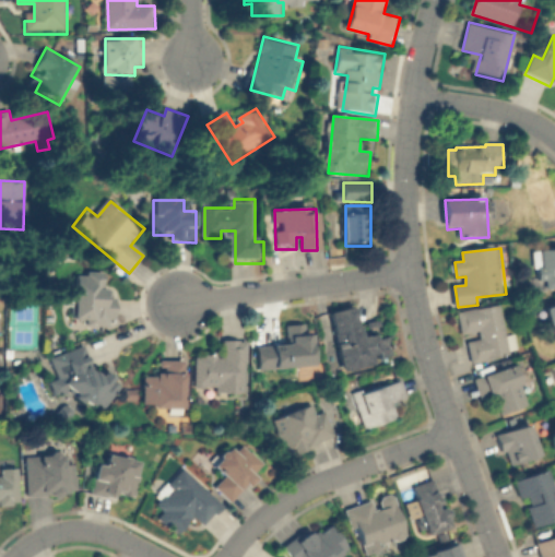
[(541,281),(538,253),(554,251),(554,292),(551,292),(550,280),(541,281)]
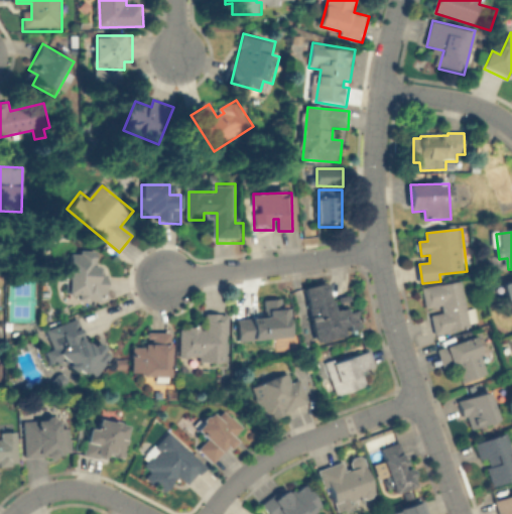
[(113,274),(112,296),(102,295),(102,302),(80,302),(80,297),(70,296),(71,253),(102,253),(102,274),(113,274)]
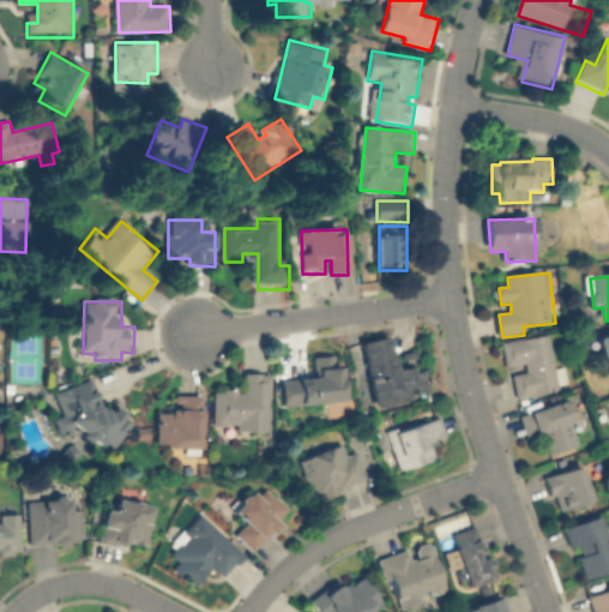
[(390,334),(401,370),(417,365),(418,372),(432,369),(439,394),(423,399),(420,385),(406,389),(410,401),(380,409),(361,342),(390,334)]
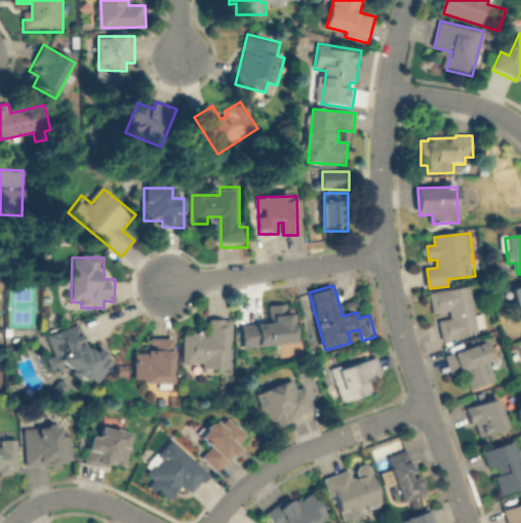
[(471,287),(482,333),(446,342),(441,322),(454,319),(452,311),(436,314),(432,296),(471,287)]
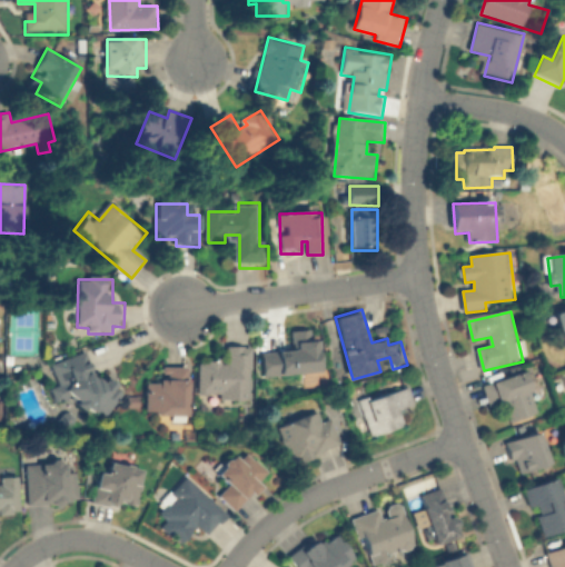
[(323,372),(263,376),(261,356),(299,352),(298,342),(321,341),(323,372)]
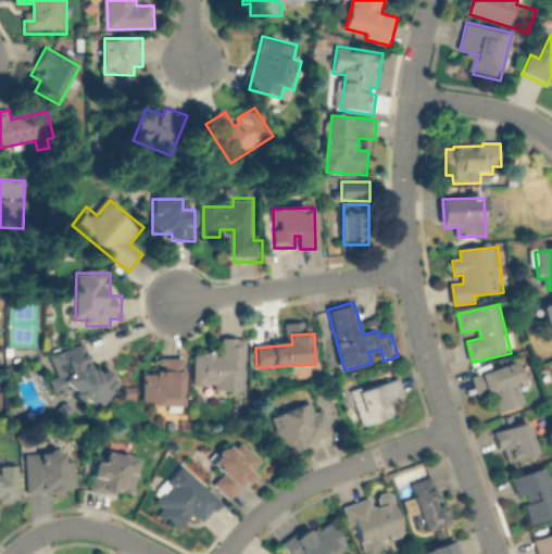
[(251,341),(247,391),(220,389),(221,383),(199,381),(201,354),(216,356),(218,338),(251,341)]
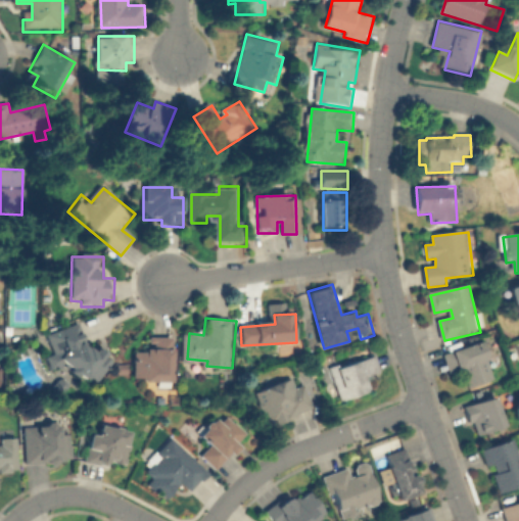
[(108,359),(115,363),(102,385),(67,364),(54,370),(47,357),(55,351),(47,335),(81,323),(87,345),(109,351),(108,359)]
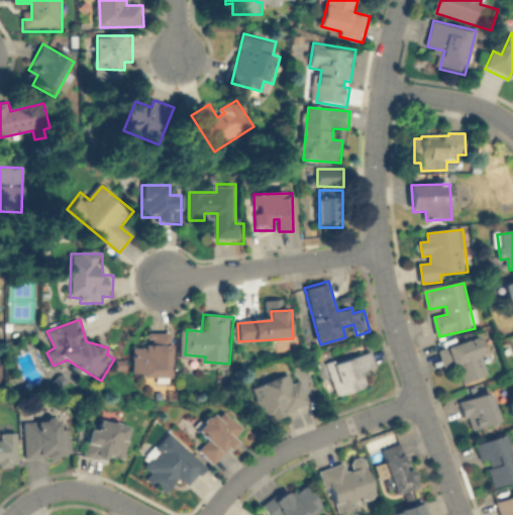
[(175,333),(175,381),(145,382),(145,376),(131,376),(131,346),(145,346),(145,333),(175,333)]
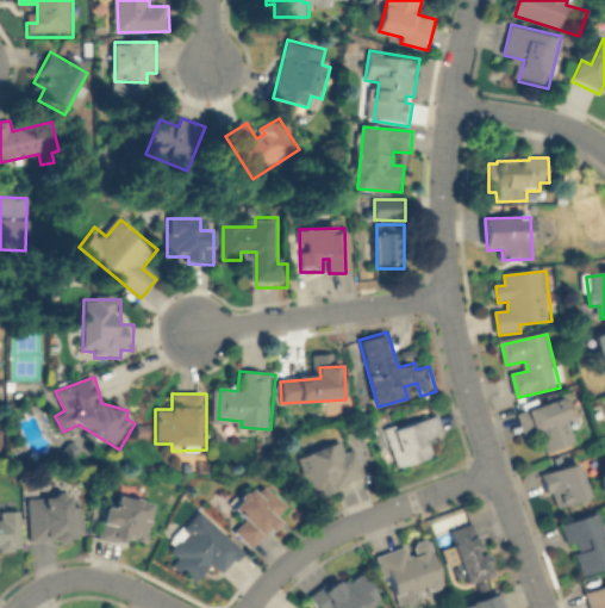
[(565,398),(580,442),(548,454),(540,432),(528,435),(521,415),(565,398)]
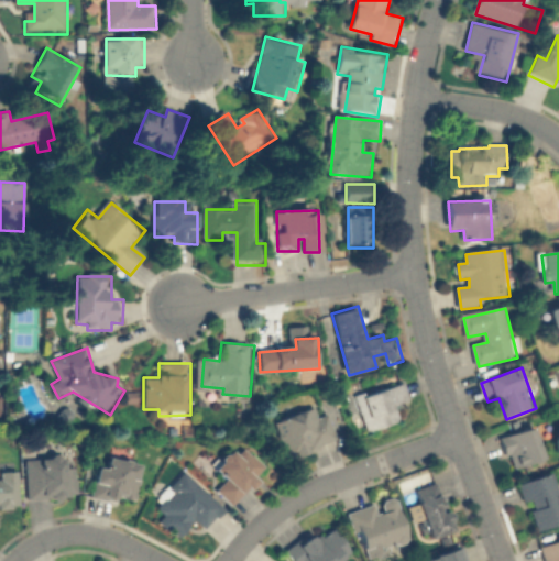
[(404,425),(368,436),(354,394),(408,377),(417,407),(399,413),(404,425)]
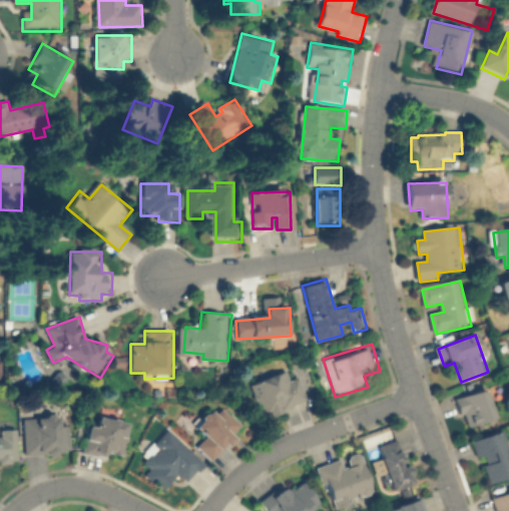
[(289,372),(293,381),(303,378),(310,400),(279,410),(280,415),(261,421),(249,384),(289,372)]
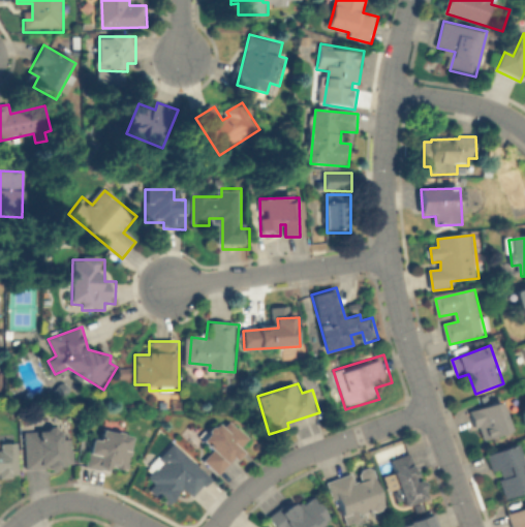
[(54,395),(62,385),(71,393),(63,402),(54,395)]
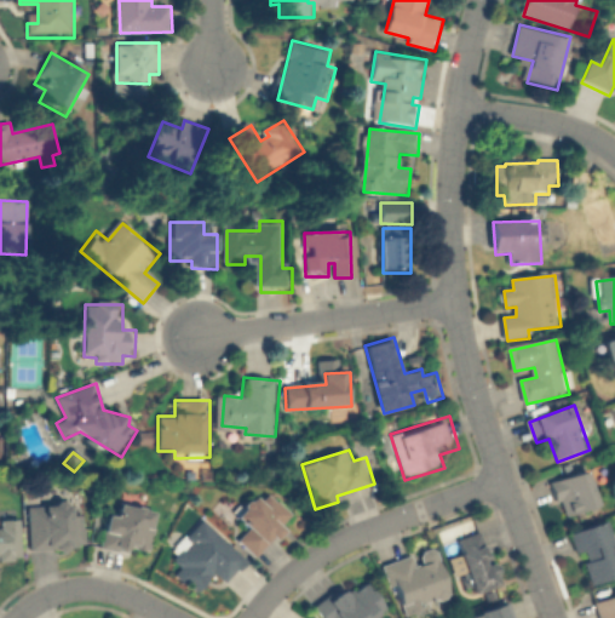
[(269,479),(269,467),(282,467),(282,479),(269,479)]
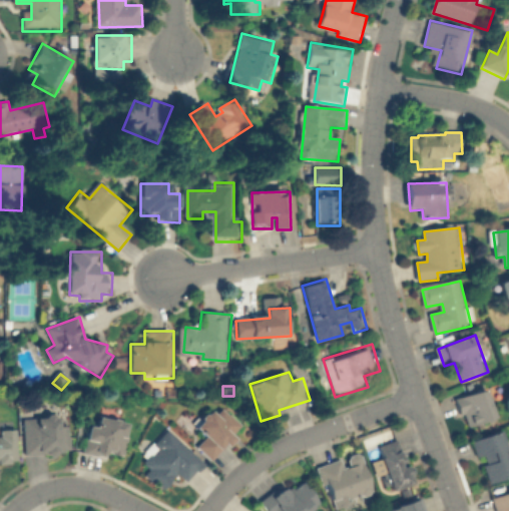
[(487,389),(497,420),(472,428),(468,415),(460,417),(455,399),(487,389)]
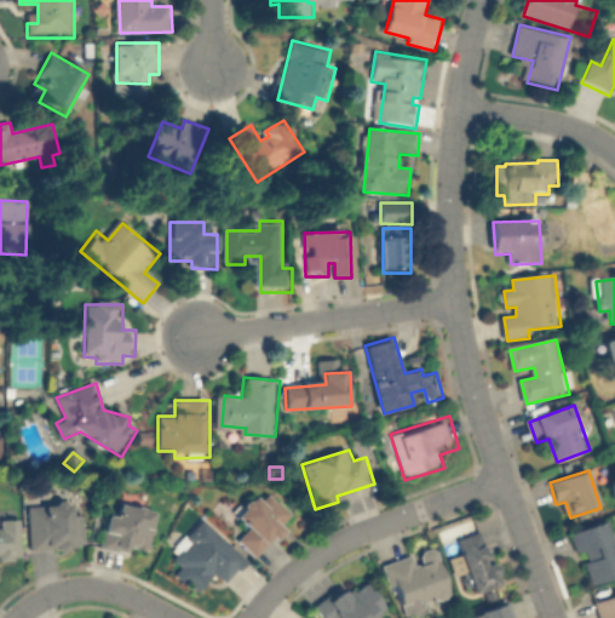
[(289,534),(263,565),(237,544),(247,533),(231,520),(263,484),(295,513),(282,528),(289,534)]
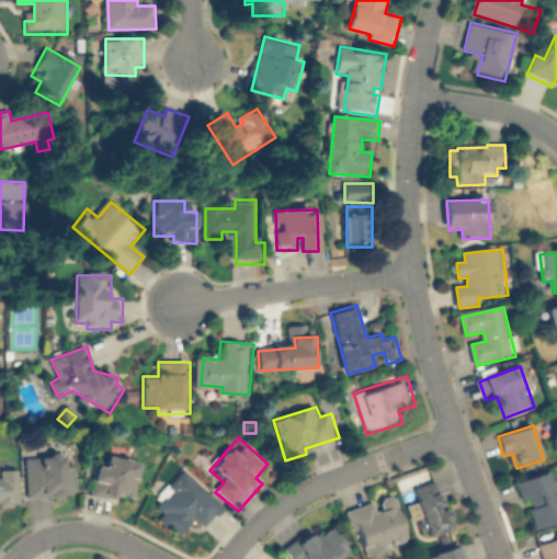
[(145,461),(141,477),(147,478),(141,502),(122,498),(120,505),(90,499),(97,467),(106,469),(110,454),(145,461)]
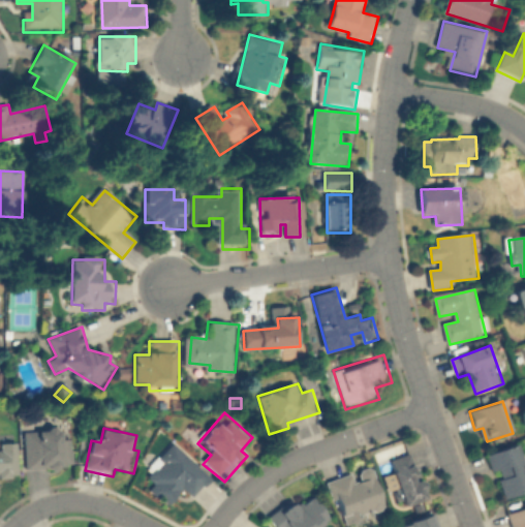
[(63,431),(63,440),(76,439),(78,464),(60,465),(60,470),(27,472),(25,433),(63,431)]
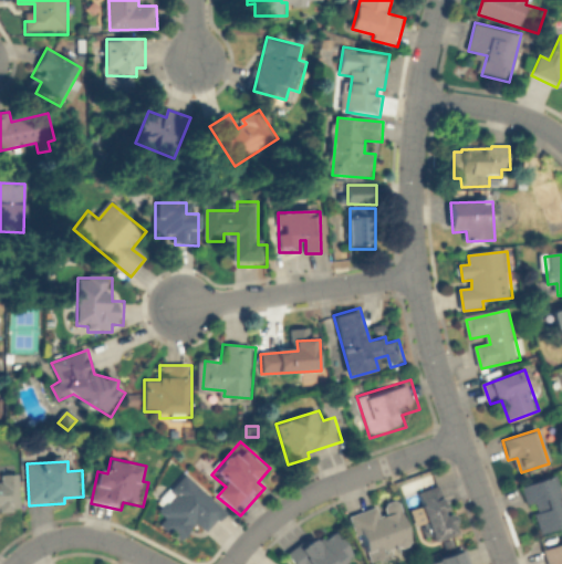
[(23,473),(23,509),(20,509),(20,518),(1,518),(1,509),(0,509),(0,481),(2,481),(2,473),(23,473)]
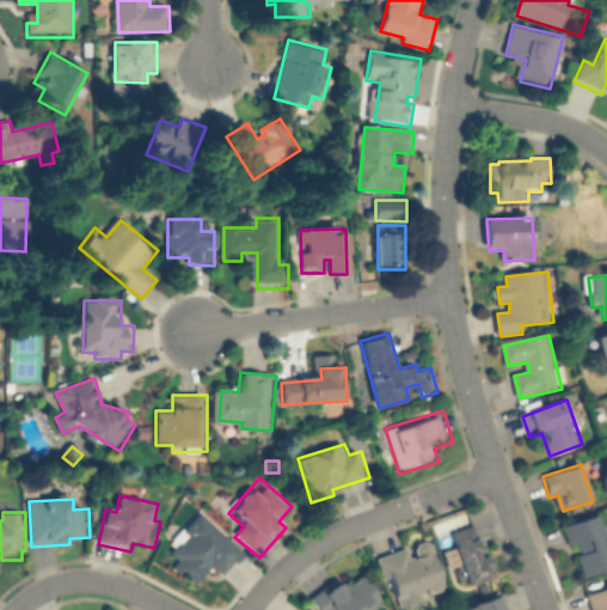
[(246,556),(224,580),(214,571),(195,591),(175,572),(183,563),(175,555),(182,547),(175,540),(202,512),(246,556)]
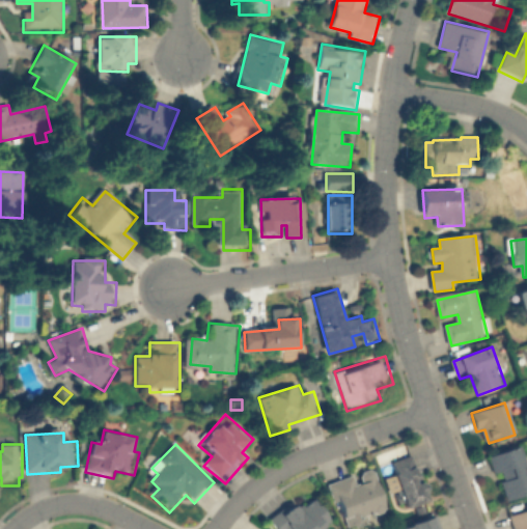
[(524,446),(526,453),(526,495),(509,501),(503,483),(507,482),(503,472),(498,474),(492,457),(524,446)]
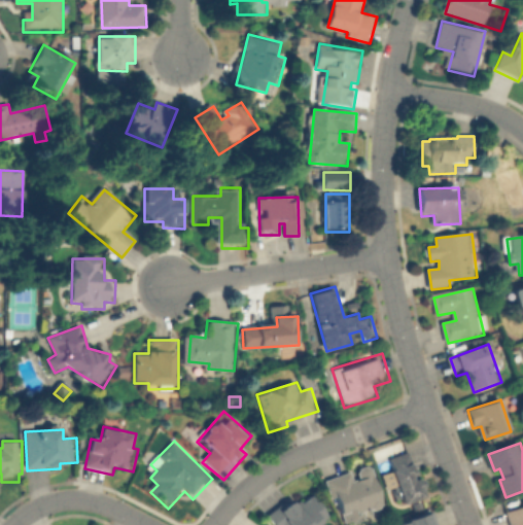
[(409,455),(418,483),(425,481),(430,497),(404,506),(388,462),(409,455)]
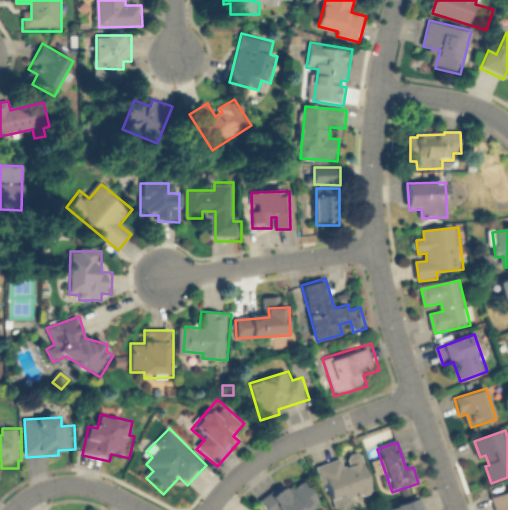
[(359,455),(372,491),(355,497),(357,503),(340,509),(337,509),(328,484),(323,486),(316,466),(339,458),(344,471),(354,467),(351,458),(359,455)]
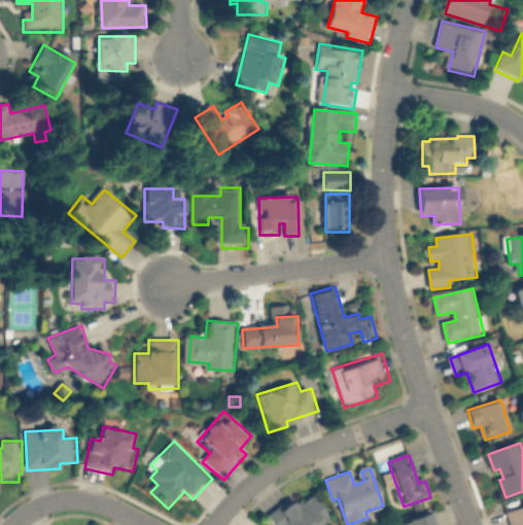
[(315,494),(334,518),(324,524),(273,524),(268,517),(293,497),(300,505),(315,494)]
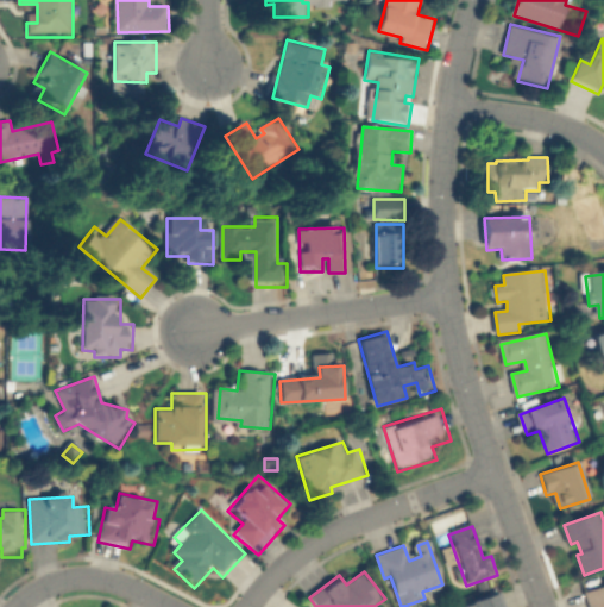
[(591,606),(586,593),(603,587),(603,606),(591,606)]
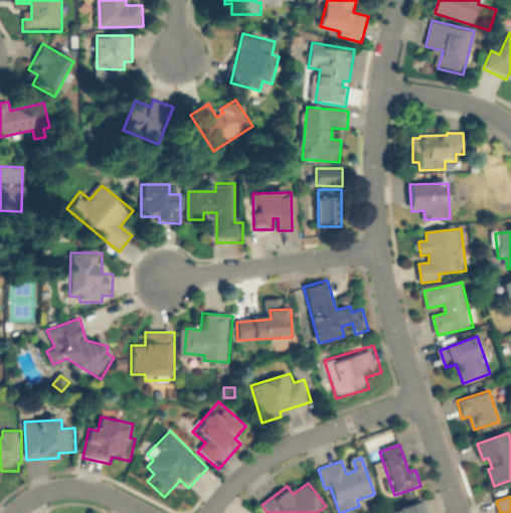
[(388,512),(427,497),(432,512),(388,512)]
